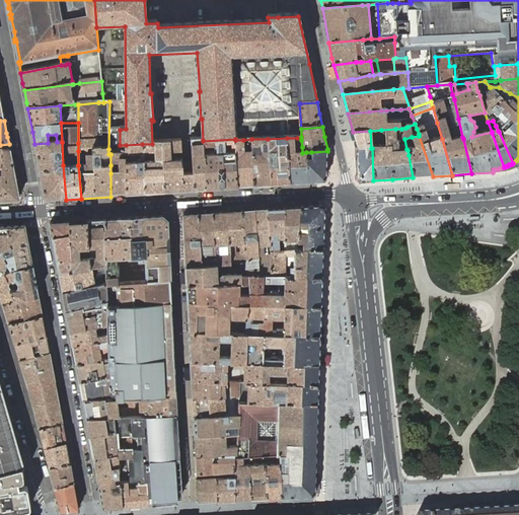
[(371,148),(370,131),(353,132),(358,147),(357,147),(357,149),(358,167),(359,179),(359,180),(360,180),(361,180),(373,180),(372,148),(371,148)]
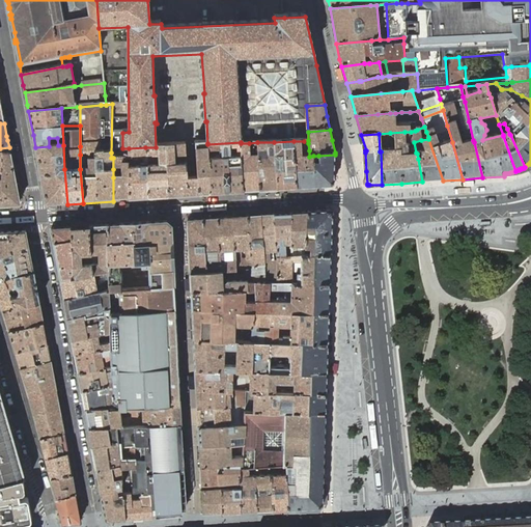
[(422,182),(443,181),(428,139),(421,140),(414,142),(416,153),(417,154),(418,159),(422,182)]
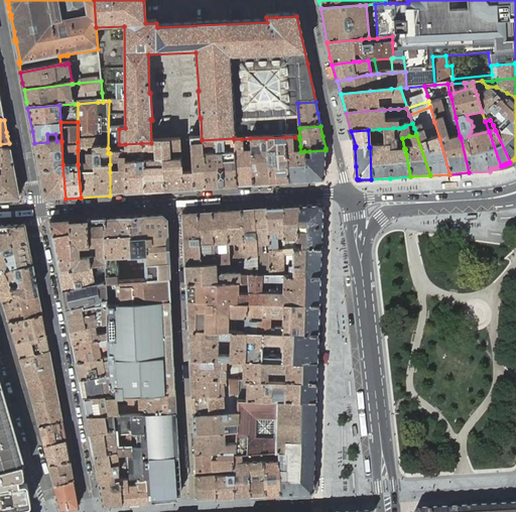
[(288,184),(285,137),(266,138),(269,185),(288,184)]
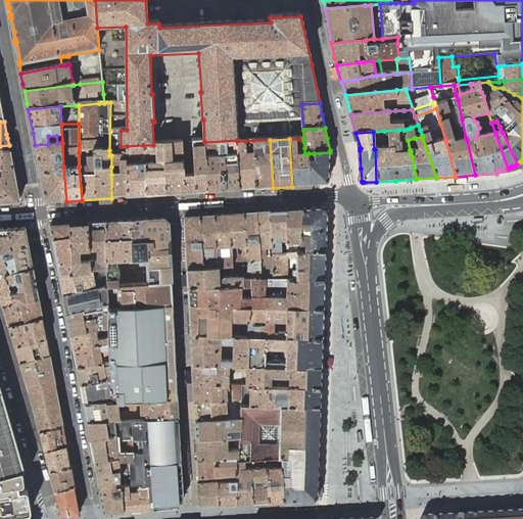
[(299,141),(299,139),(289,139),(292,187),(311,186),(308,162),(308,153),(304,154),(304,148),(303,141),(299,141)]
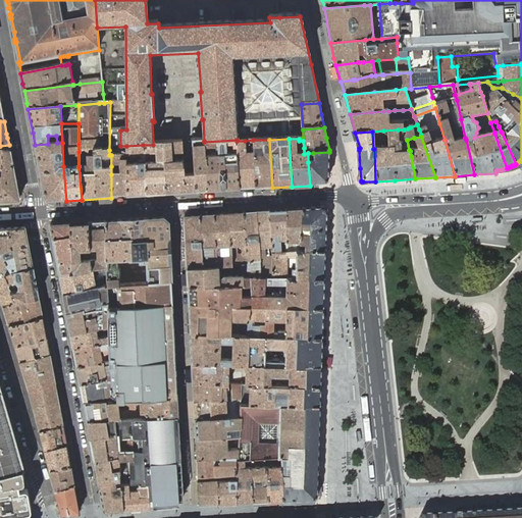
[(237,140),(204,142),(205,150),(205,157),(209,192),(240,190),(238,180),(238,155),(237,148),(237,141),(237,140)]
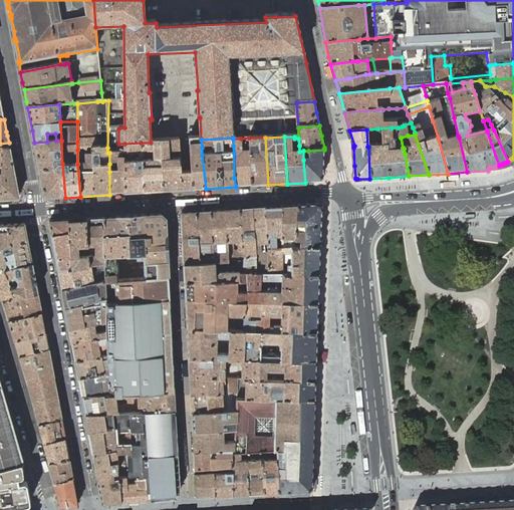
[(268,185),(265,138),(249,138),(250,151),(252,186),(268,185)]
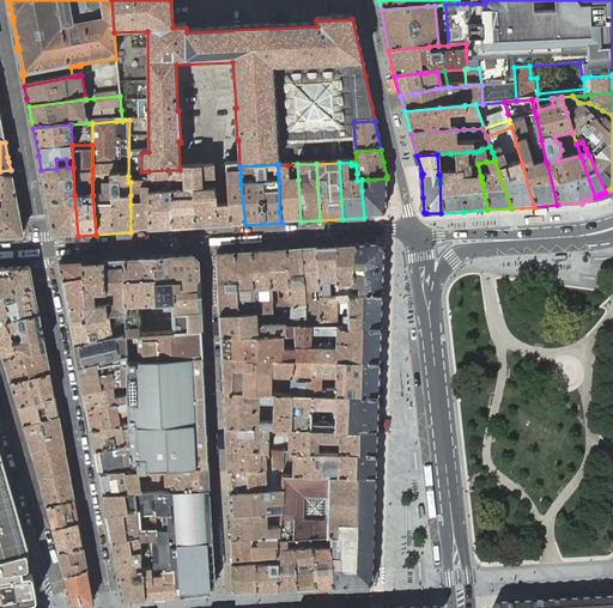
[(241,176),(240,166),(240,165),(225,166),(226,169),(228,186),(229,205),(230,226),(246,225),(241,184),(241,176)]
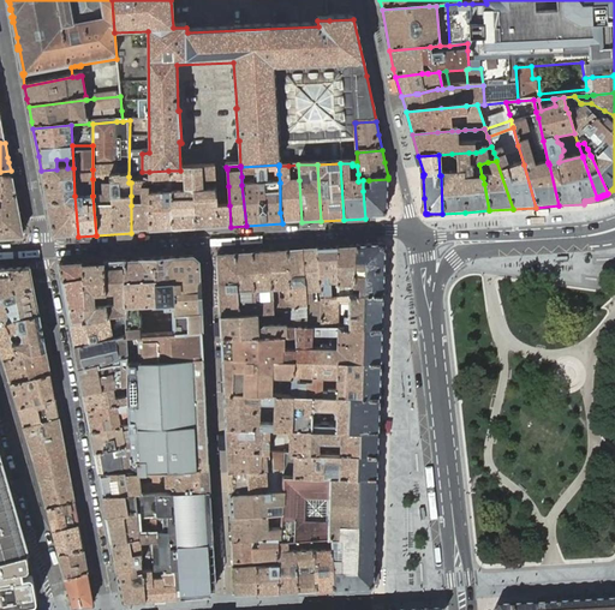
[(290,180),(288,166),(279,166),(279,174),(280,183),(280,213),(282,223),(302,222),(299,180),(290,180)]
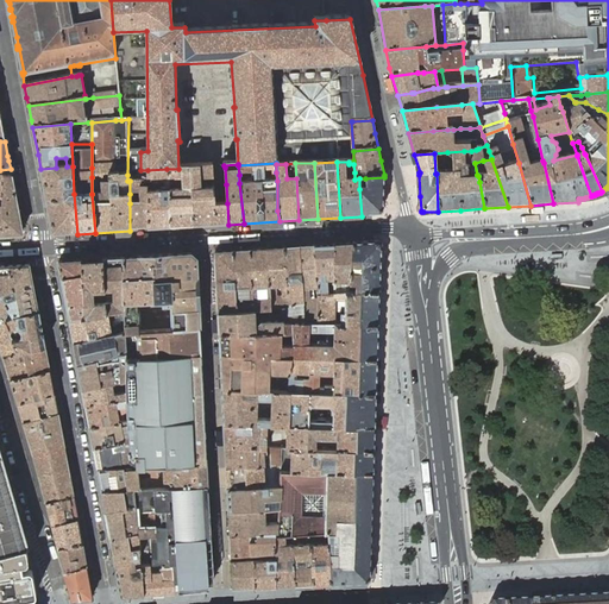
[(54,236),(77,234),(74,194),(73,167),(67,167),(56,168),(41,169),(48,206),(52,234),(54,236)]
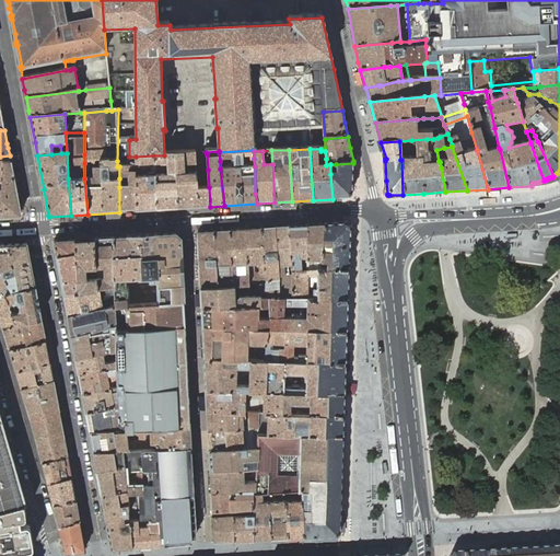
[(198,207),(197,188),(197,173),(185,174),(184,165),(183,153),(175,154),(178,209),(198,207)]
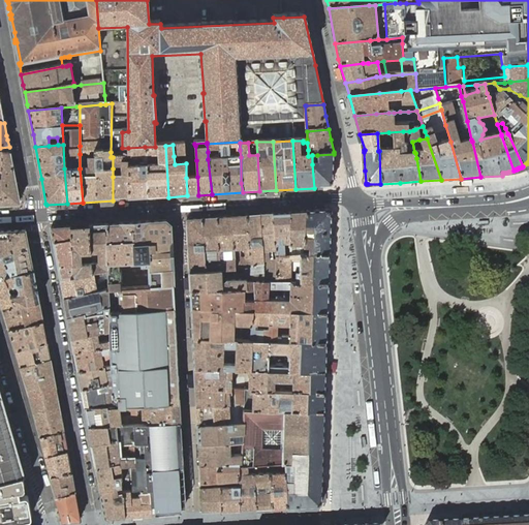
[(173,145),(174,156),(185,155),(185,147),(185,145),(173,145)]
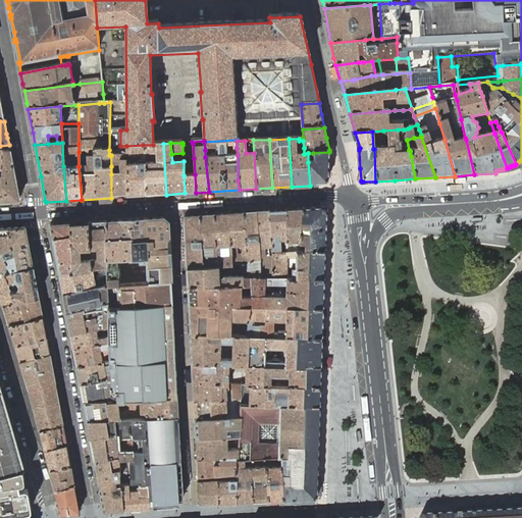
[(146,196),(166,195),(163,144),(155,144),(153,145),(143,145),(144,157),(145,164),(146,196)]
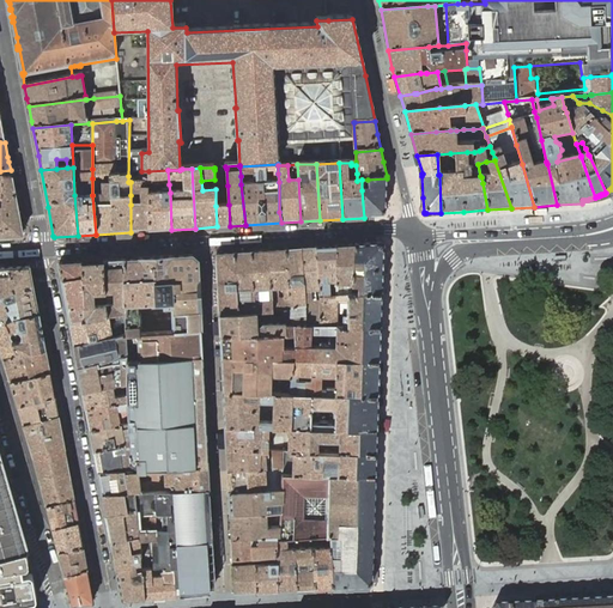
[(169,184),(168,170),(149,171),(149,182),(149,187),(149,189),(149,192),(149,231),(171,230),(170,193),(169,184)]
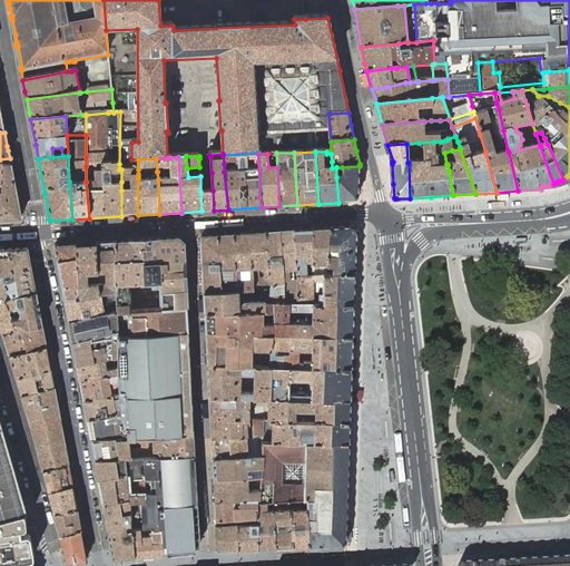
[(359,185),(360,166),(342,167),(343,176),(336,177),(338,203),(356,202),(357,199),(359,185)]
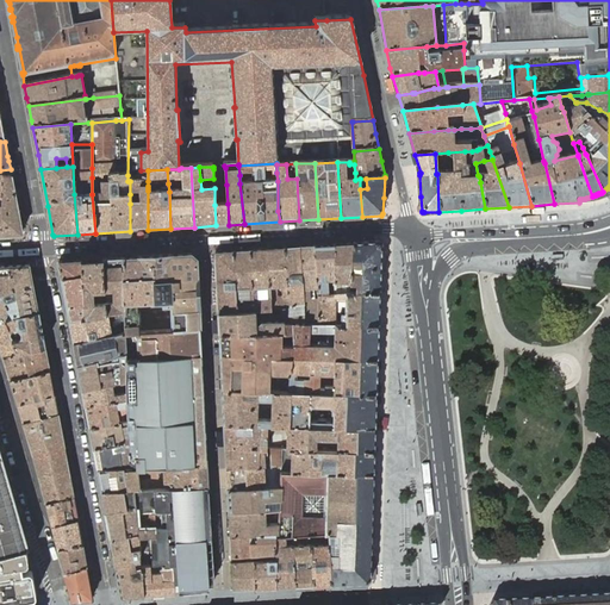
[(23,237),(12,179),(4,179),(2,204),(2,209),(2,218),(2,239),(22,238),(23,237)]
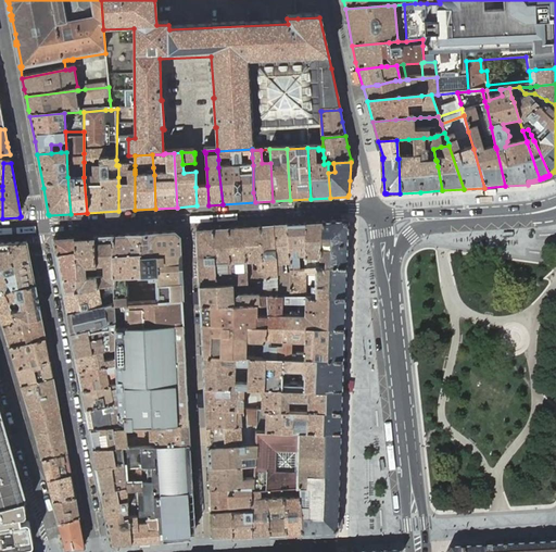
[(135,174),(135,172),(131,172),(131,165),(118,165),(118,177),(118,186),(118,211),(135,210),(135,174)]
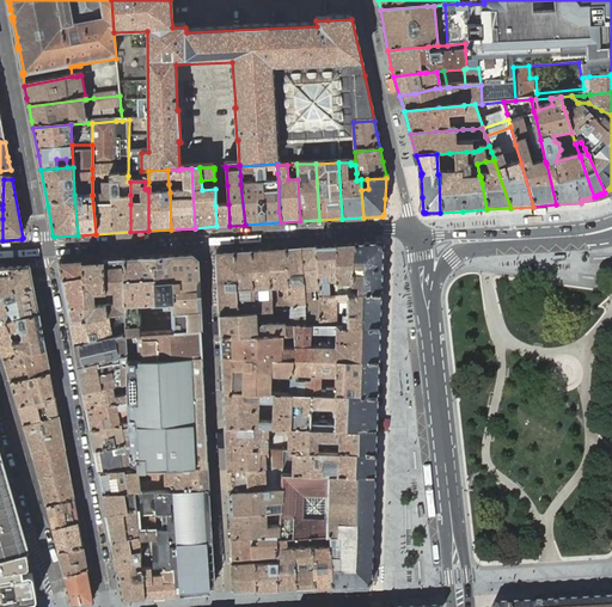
[(611,186),(611,188),(611,189),(609,189),(607,190),(606,191),(605,192),(604,192),(604,194),(603,194),(601,194),(600,194),(600,195),(599,195),(598,195),(598,196),(597,196),(595,196),(594,197),(593,197),(592,197),(591,198),(589,198),(588,198),(587,200),(586,200),(585,200),(583,200),(582,200),(581,200),(581,203),(582,207),(595,206),(611,200),(611,186)]
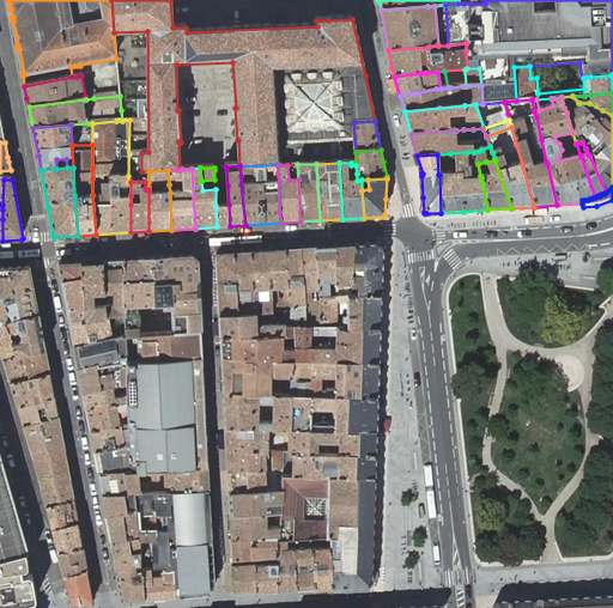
[(230,226),(229,205),(216,206),(217,226),(230,226)]
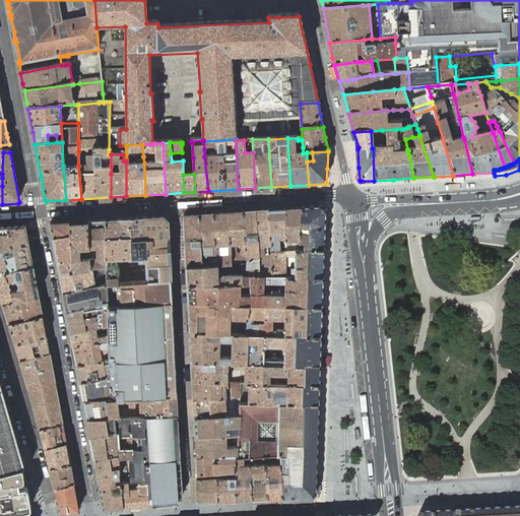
[(301,210),(300,242),(299,245),(299,253),(304,253),(307,253),(324,252),(325,232),(325,210),(325,209),(324,208),(301,210)]
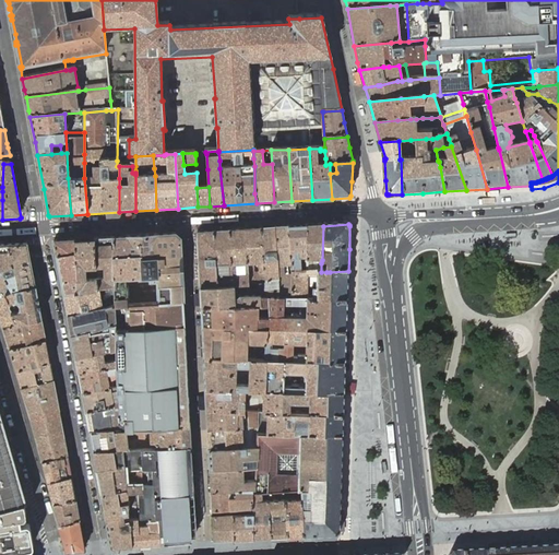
[(323,226),(306,227),(307,260),(307,273),(316,272),(321,272),(321,263),(322,260),(323,226)]
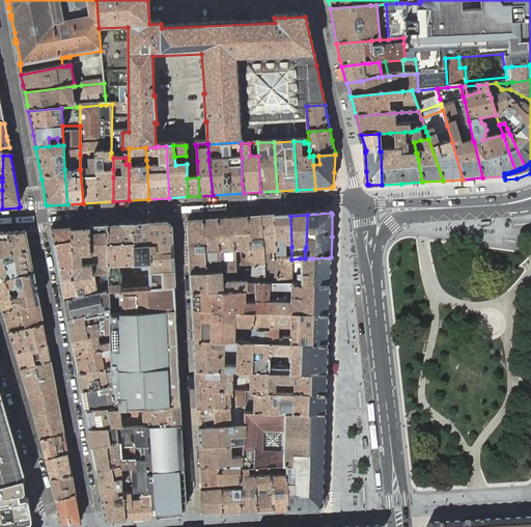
[(290,216),(274,218),(277,253),(277,257),(280,257),(280,260),(291,259),(291,247),(290,216)]
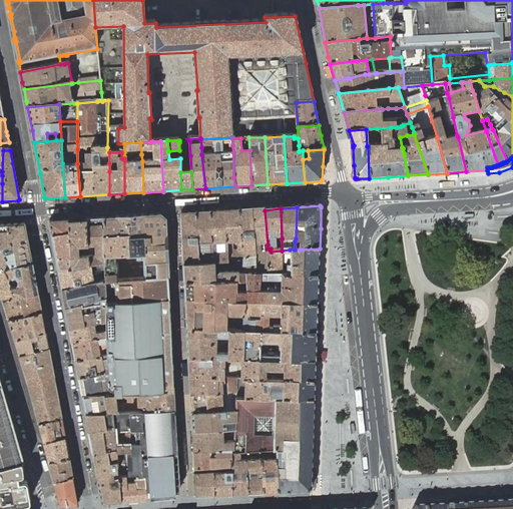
[(252,210),(239,211),(244,263),(242,263),(237,264),(238,274),(238,275),(244,275),(255,276),(255,262),(255,257),(254,244),(252,210)]
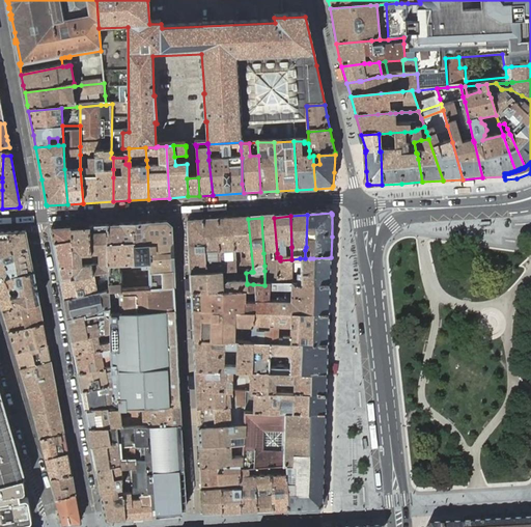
[(274,218),(261,218),(263,253),(264,266),(264,271),(264,285),(270,285),(277,285),(277,265),(277,260),(280,260),(280,257),(277,257),(277,253),(274,218)]
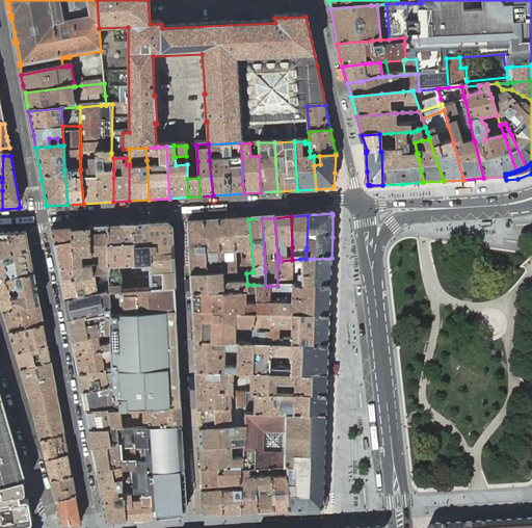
[(248,219),(234,220),(236,254),(246,254),(246,262),(236,263),(237,273),(246,273),(251,272),(254,272),(248,219)]
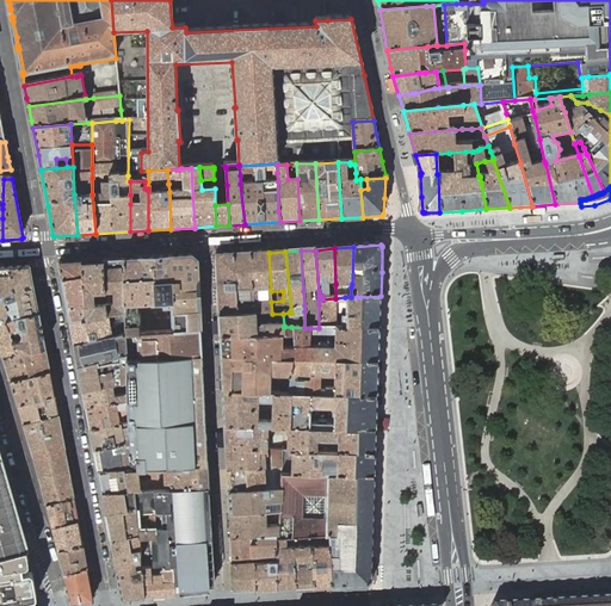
[(251,254),(254,315),(257,315),(272,314),(271,302),(271,291),(269,253),(251,254)]
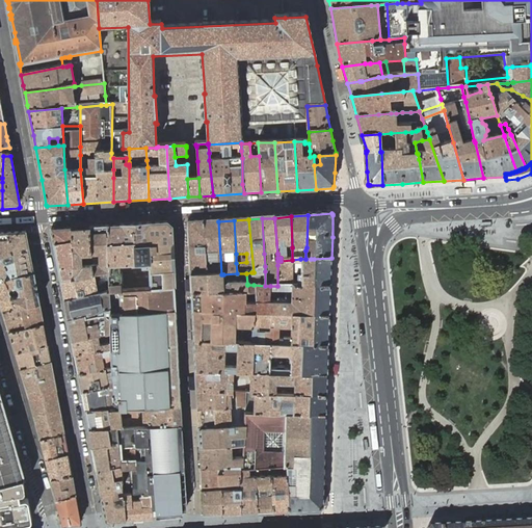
[(204,222),(207,275),(221,274),(218,221),(204,222)]
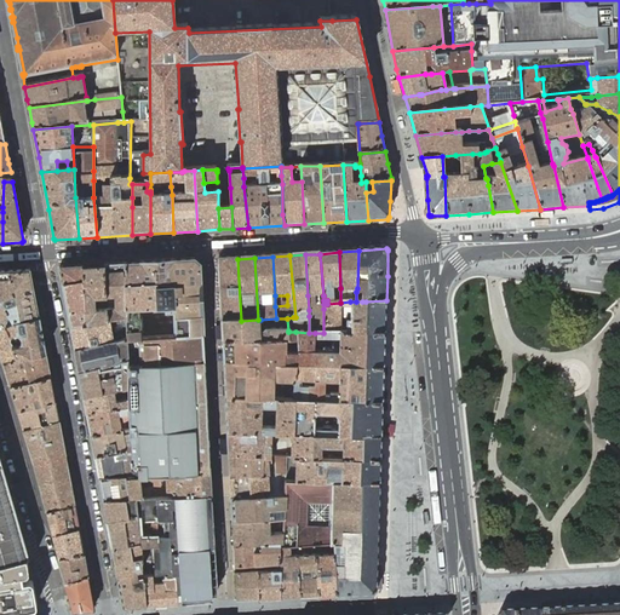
[(218,262),(222,322),(241,321),(237,259),(219,260),(218,262)]
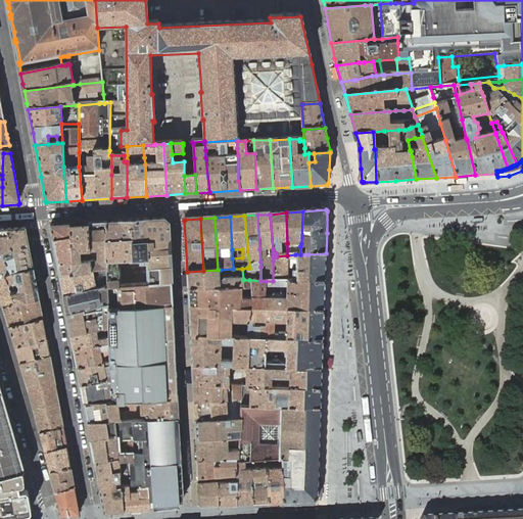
[(157,285),(172,284),(171,269),(170,241),(169,225),(164,221),(156,222),(130,223),(122,224),(105,225),(105,262),(105,265),(106,270),(107,288),(107,289),(116,288),(120,288),(117,264),(124,264),(132,263),(143,262),(144,266),(147,265),(148,286),(157,285)]
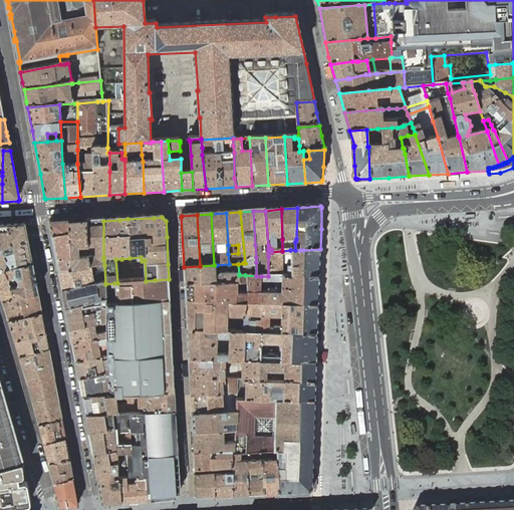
[(103,257),(103,221),(86,222),(87,248),(88,258),(89,267),(91,267),(104,265),(103,260),(103,257)]
